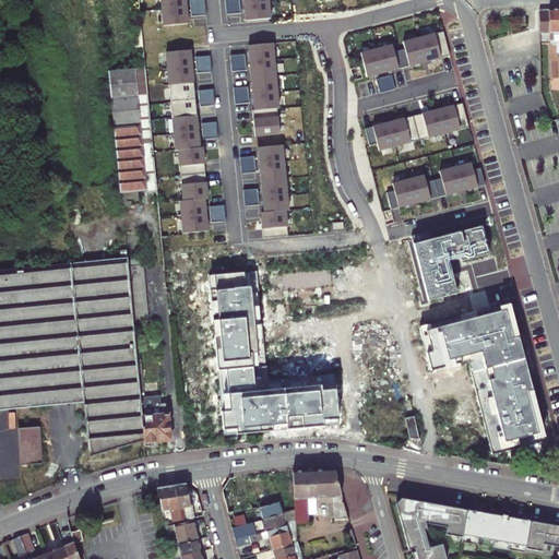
[(161,0),(164,26),(188,23),(186,0),(161,0)]
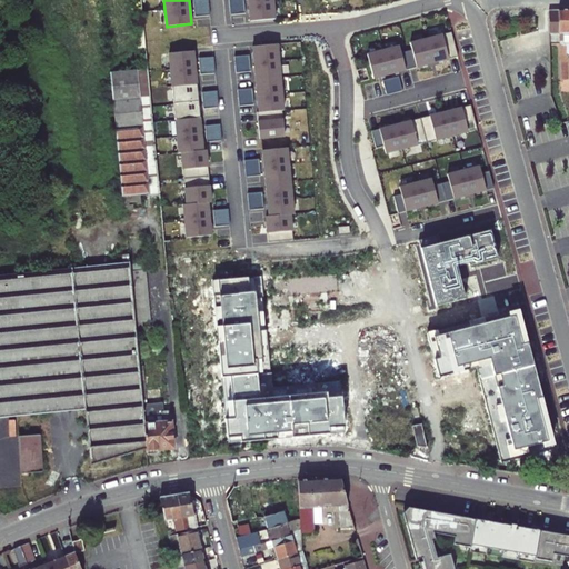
[(208,0),(193,0),(196,17),(210,15),(208,0)]
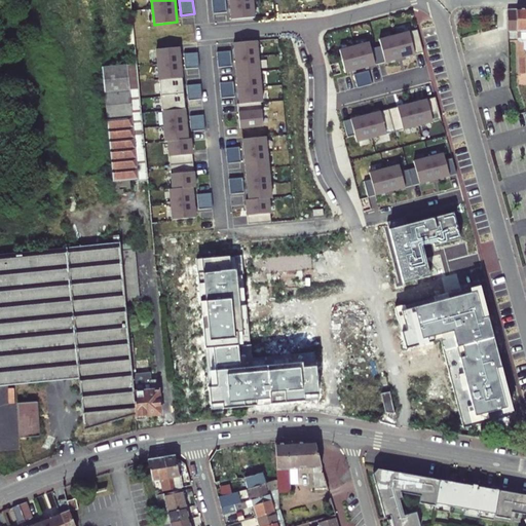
[(229,0),(232,20),(255,17),(253,0),(229,0)]
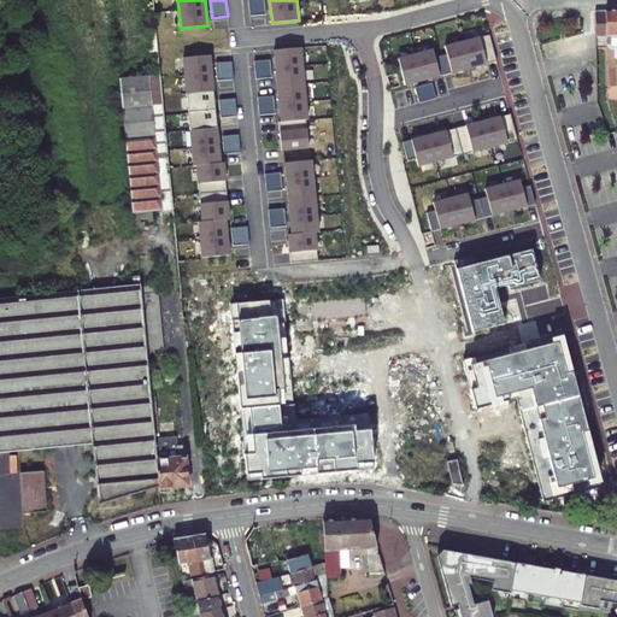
[(616,48),(616,10),(594,11),(595,47),(606,47),(607,87),(616,86),(616,59),(613,59),(613,50),(616,48)]
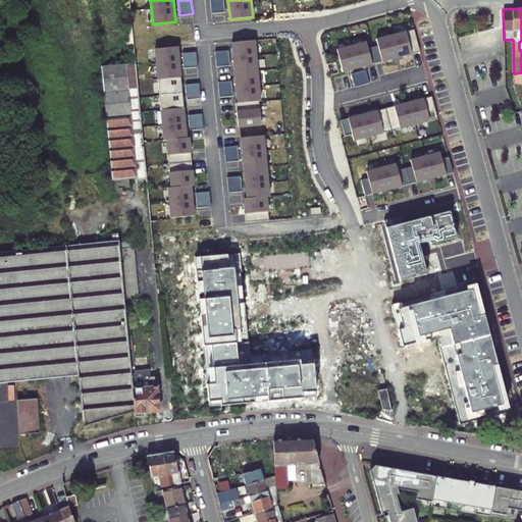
[(336,50),(343,71),(420,52),(414,30),(376,40),(378,46),(368,49),(366,42),(336,50)]
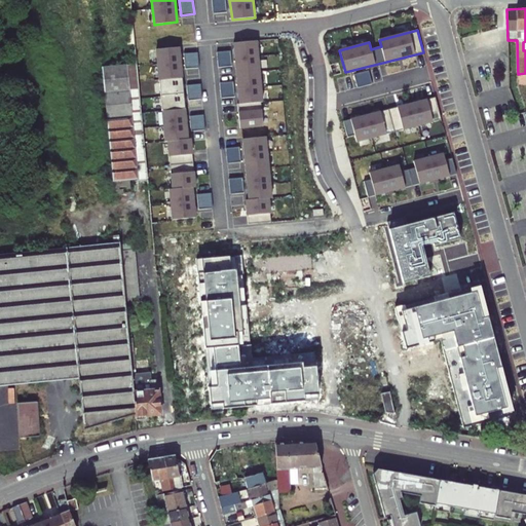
[(257,41),(234,43),(239,104),(237,104),(240,128),(263,126),(261,102),(263,102),(257,41)]
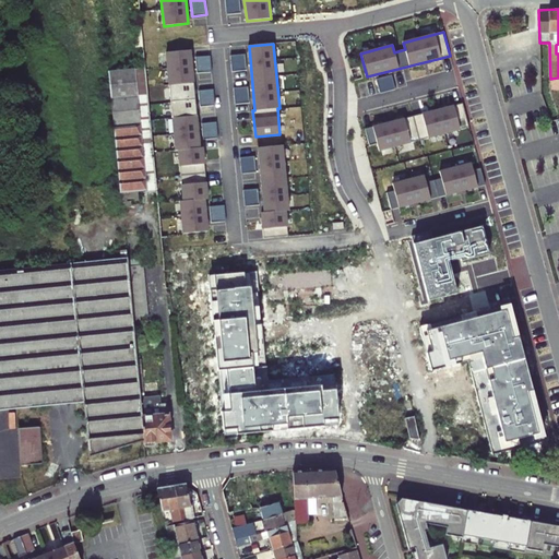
[(183,233),(207,230),(205,199),(207,199),(203,147),(200,147),(191,50),(166,52),(176,150),(179,150),(183,200),(180,200),(183,233)]
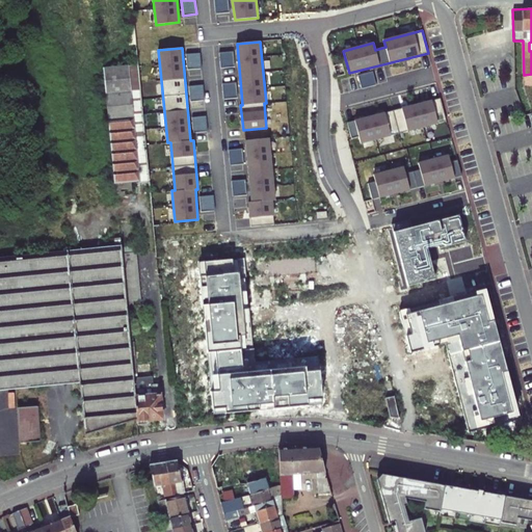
[(234,51),(219,53),(221,68),(235,67),(234,51)]
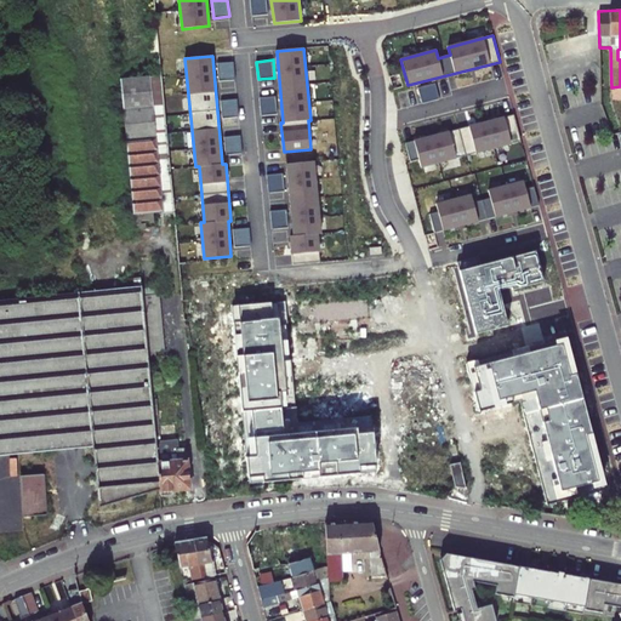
[(234,61),(217,63),(218,80),(235,79),(234,61)]
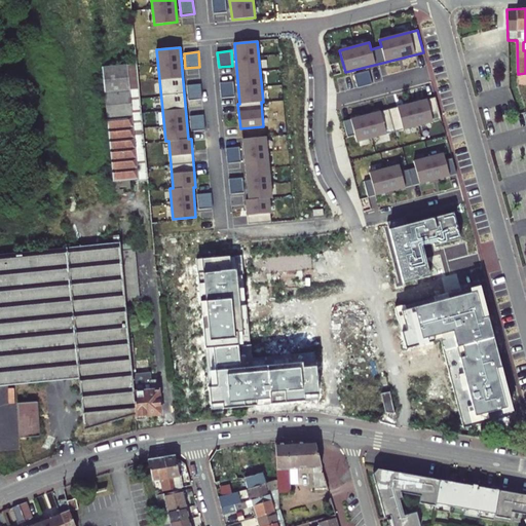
[(338,63),(330,65),(333,76),(341,73),(338,63)]
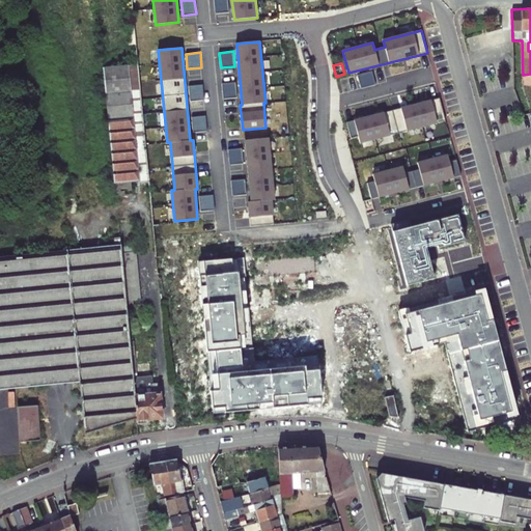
[(375,85),(372,71),(358,75),(361,88),(375,85)]
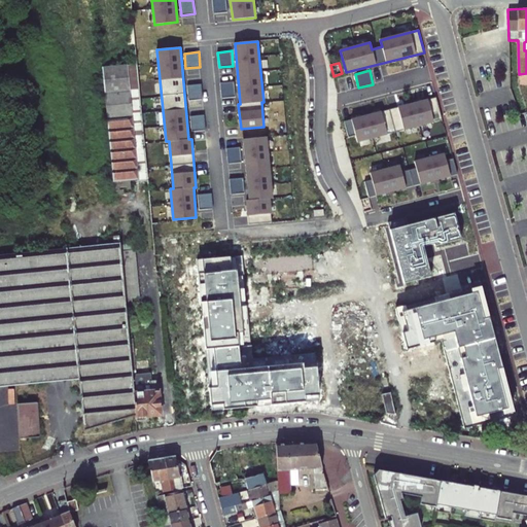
[(138,79),(104,82),(113,182),(147,179),(138,79)]
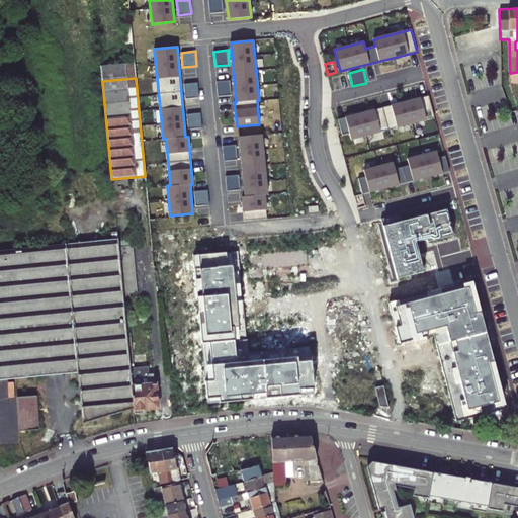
[(231,80),(217,82),(218,96),(232,95),(231,80)]
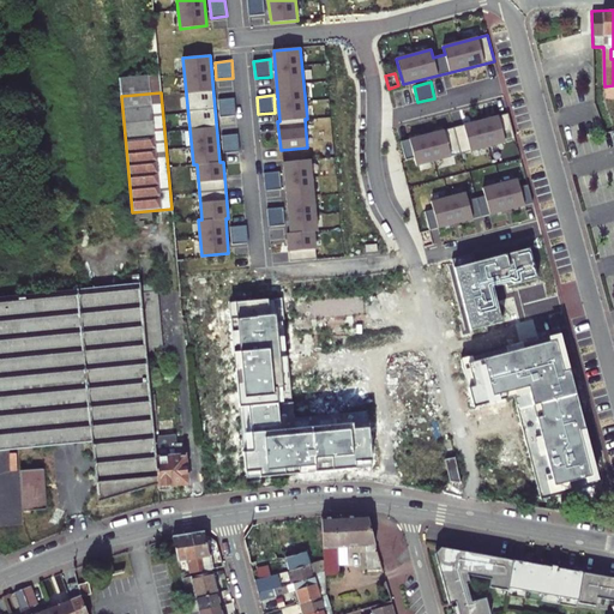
[(235,98),(218,100),(220,118),(236,115),(235,98)]
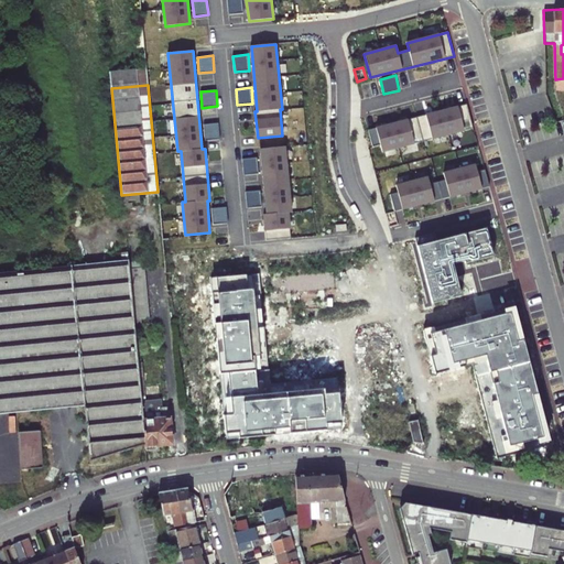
[(380,144),(382,151),(474,128),(467,105),(368,130),(372,147),(380,144)]
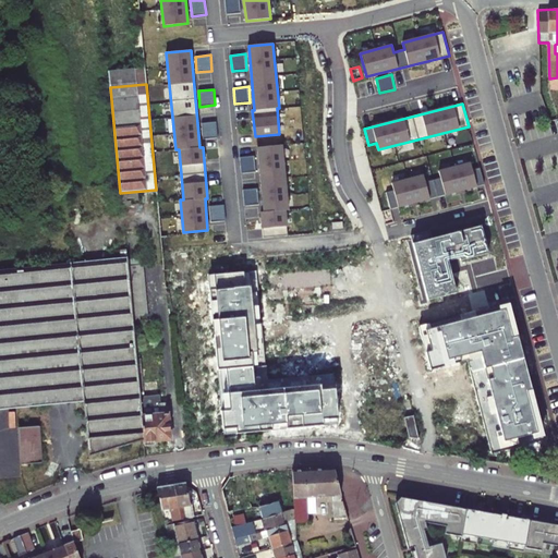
[(216,121),(202,123),(203,138),(218,137),(216,121)]
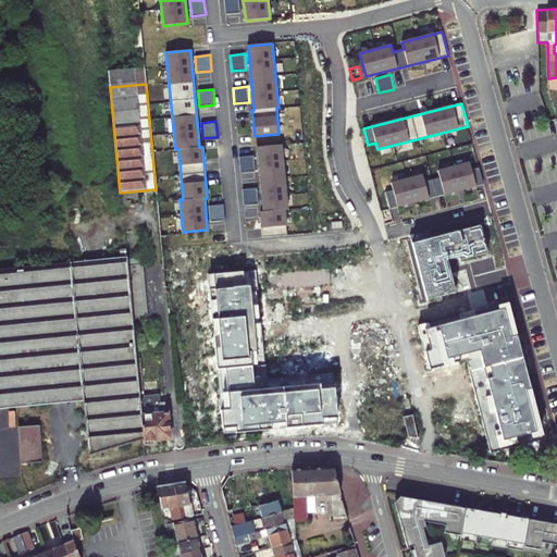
[(282,145),(258,147),(263,211),(260,211),(262,237),(287,235),(284,209),(287,209),(282,145)]
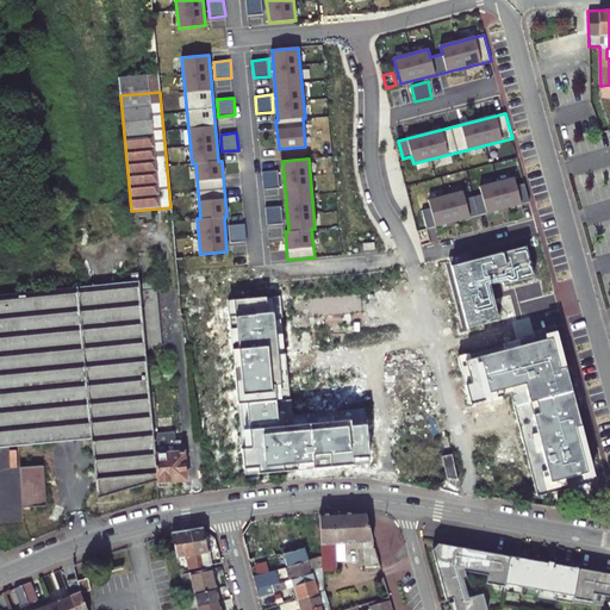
[(278,170),(262,172),(263,190),(280,188),(278,170)]
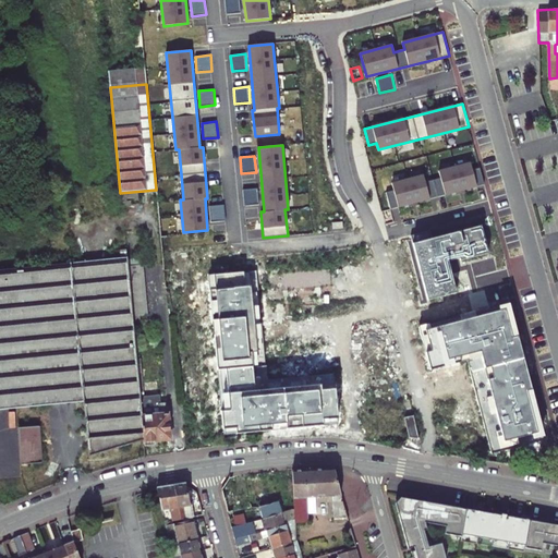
[(386,193),(390,209),(484,184),(480,169),(472,170),(471,164),(391,183),(393,191),(386,193)]
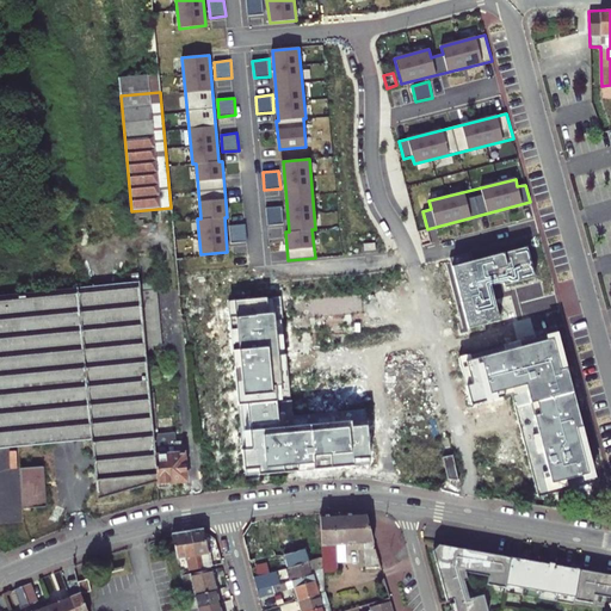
[(282,207),(266,208),(267,226),(283,223),(282,207)]
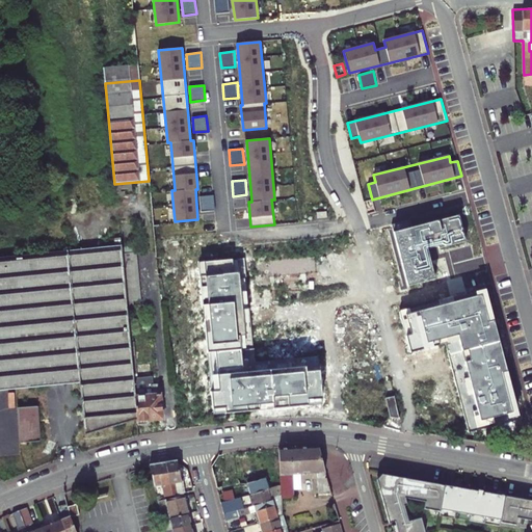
[(213,194),(200,196),(201,211),(215,210),(213,194)]
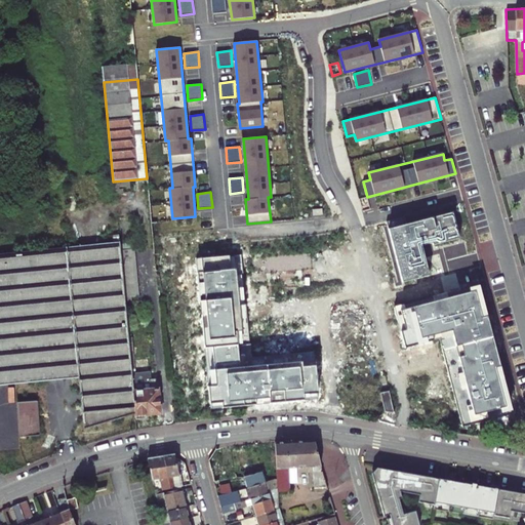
[(367,197),(359,199),(362,211),(370,209),(367,197)]
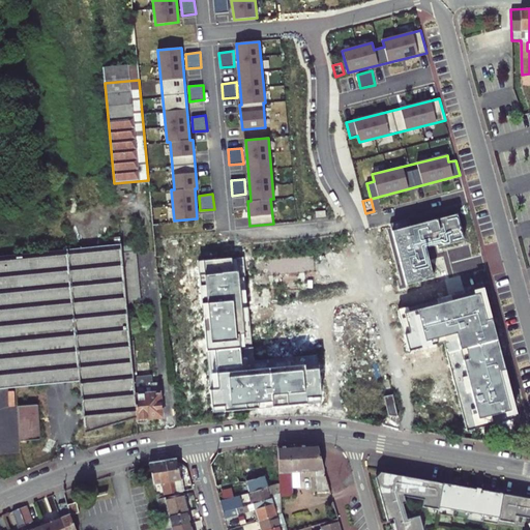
[(409,285),(436,277),(429,247),(439,244),(440,246),(467,239),(460,213),(413,226),(411,218),(392,223),(409,285)]
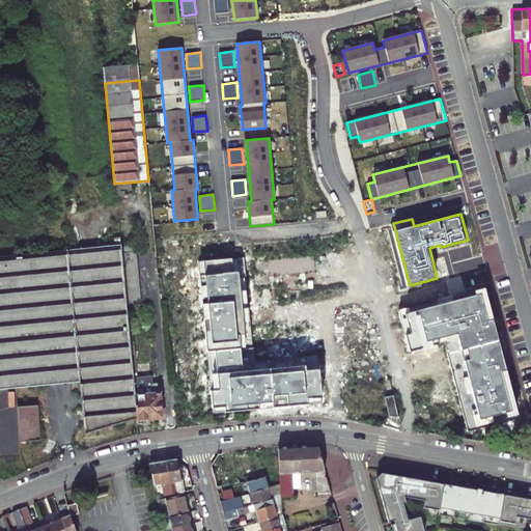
[(120,245),(67,250),(79,379),(84,434),(136,418),(131,364),(126,303),(121,253),(120,245)]
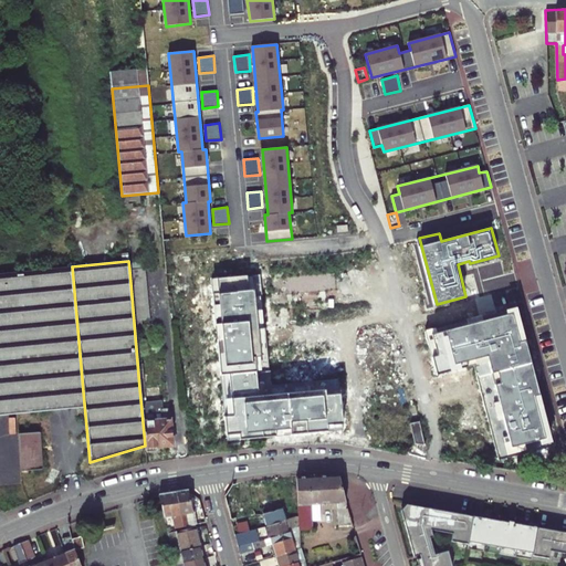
[(0,412),(84,404),(72,266),(0,273),(0,412)]
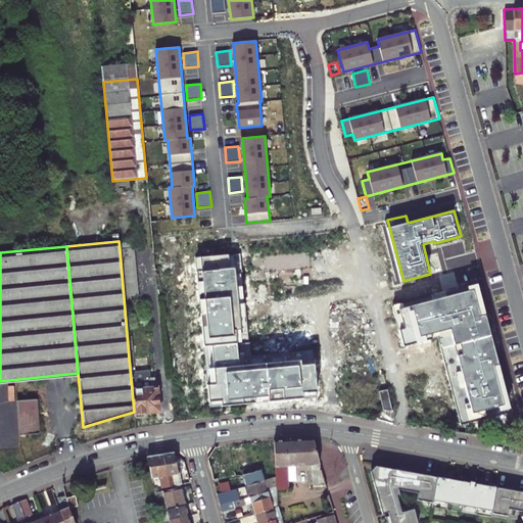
[(135,248),(120,249),(124,298),(139,296),(135,248)]
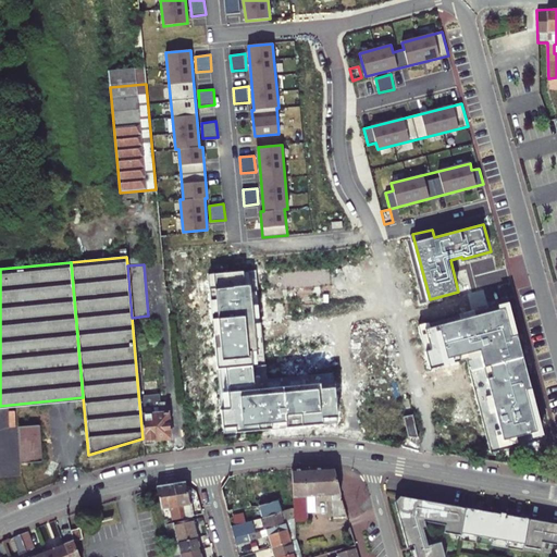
[(336,419),(332,373),(267,380),(258,271),(207,275),(215,369),(218,369),(223,429),(233,428),(234,434),(321,426),(320,420),(336,419)]
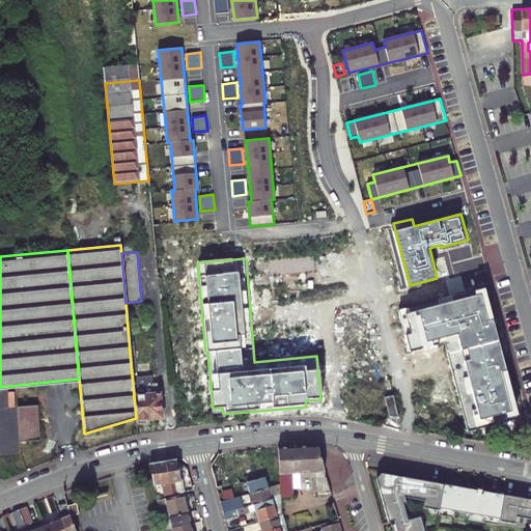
[(444,343),(467,432),(518,419),(483,289),(398,311),(409,353),(444,343)]
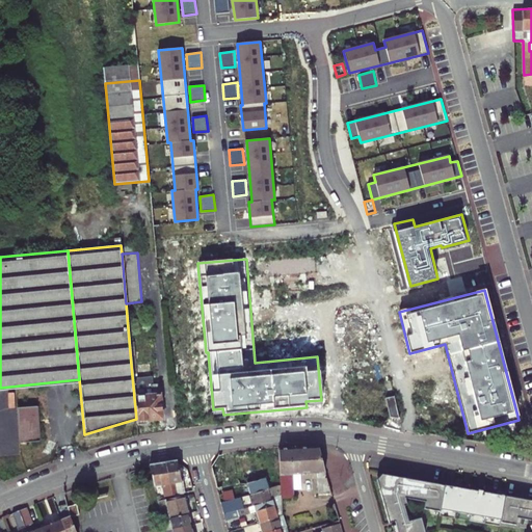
[(136,419),(136,424),(144,424),(149,420),(163,418),(159,378),(136,380),(133,364),(131,365),(136,419)]
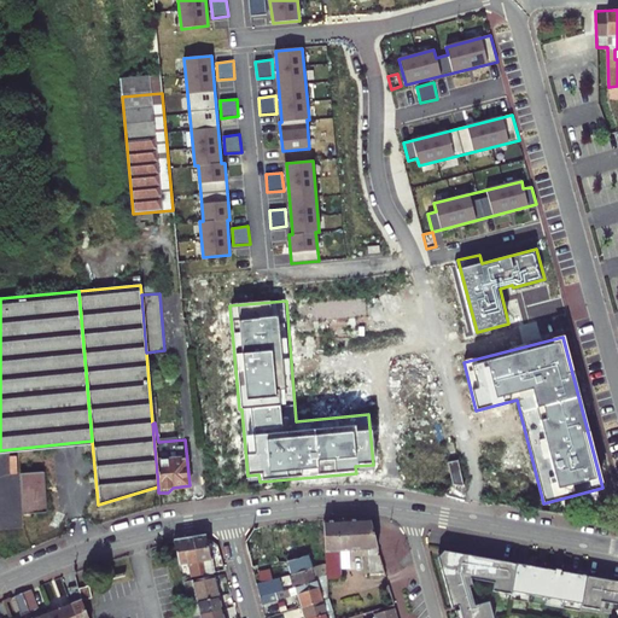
[(456,464),(445,465),(450,488),(461,489),(456,464)]
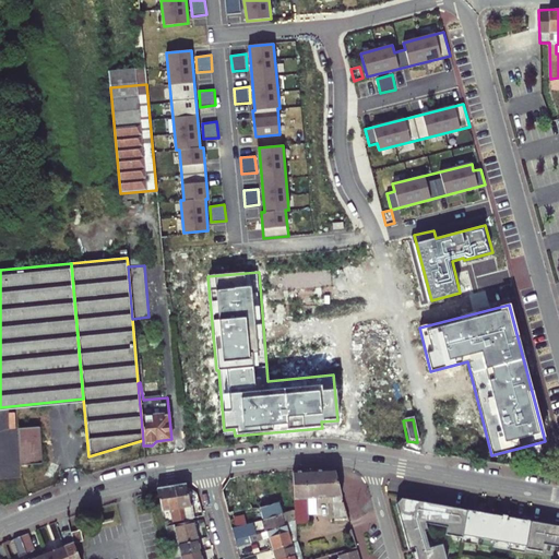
[(37,431),(18,433),(21,470),(42,467),(37,431)]
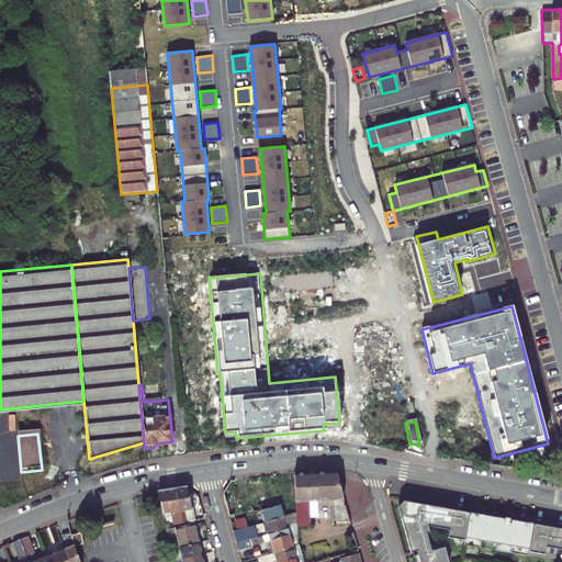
[(338,523),(351,521),(338,473),(295,474),(298,503),(299,523),(299,528),(311,526),(310,501),(336,499),(338,523)]
